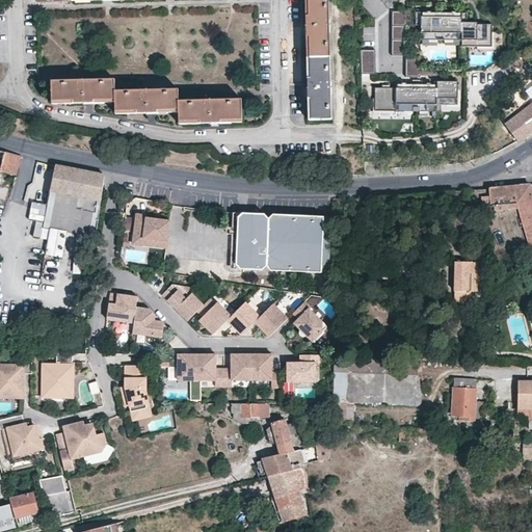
[(327,0),(304,0),(306,21),(308,82),(309,118),(331,117),(327,0)]
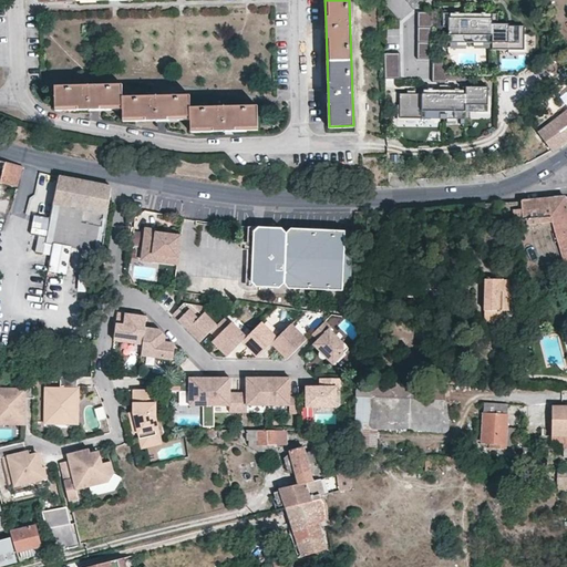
[(449,79),(467,79),(467,72),(450,71),(450,58),(434,58),(434,11),(420,11),(419,58),(433,58),(433,81),(449,81),(449,79)]
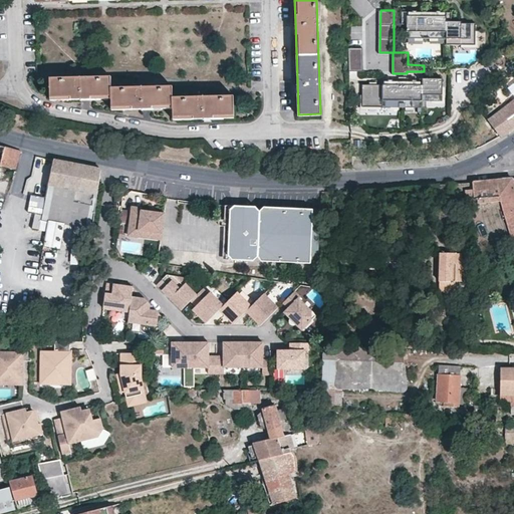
[(408,37),(447,37),(447,15),(443,15),(443,10),(438,10),(438,15),(409,15),(409,11),(403,11),(403,23),(408,23),(408,37)]
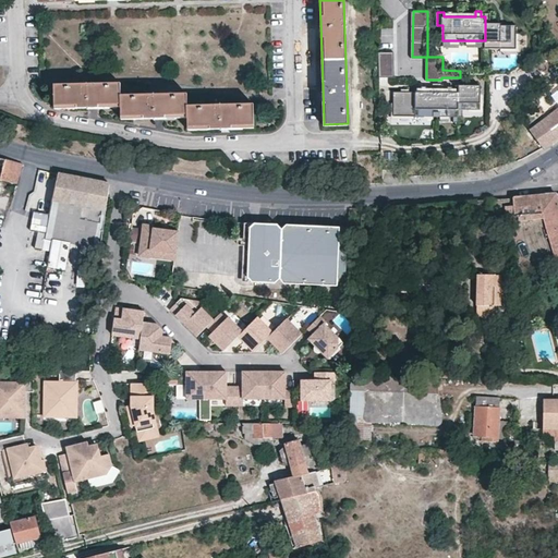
[(485,40),(485,48),(517,48),(517,24),(501,24),(501,23),(490,23),(490,12),(486,12),(486,16),(485,16),(485,40)]
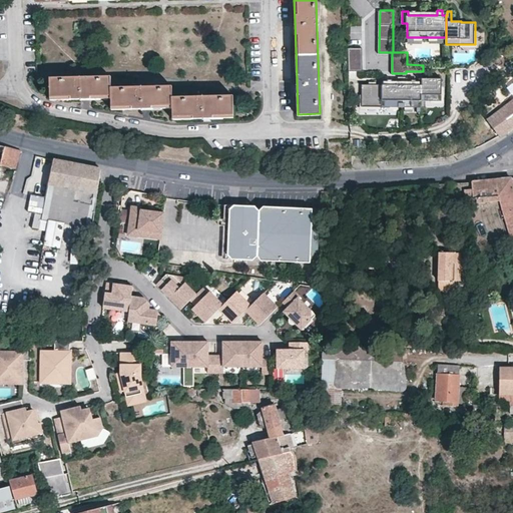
[(350,46),(350,70),(365,69),(365,46),(350,46)]
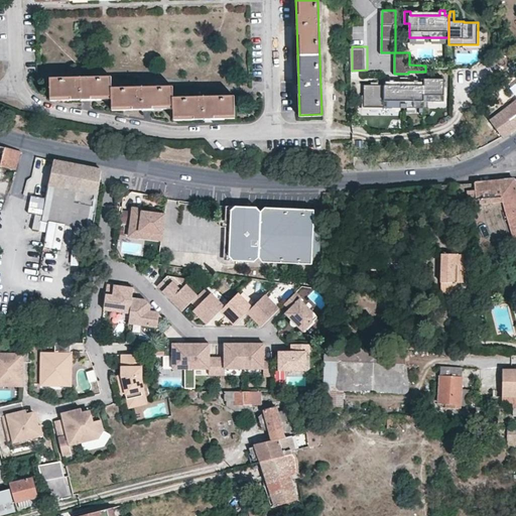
[(112,75),(50,77),(50,100),(86,99),(113,98),(113,109),(146,109),(173,108),(173,120),(208,120),(233,119),(232,95),(173,96),(173,85),(112,86),(112,75)]
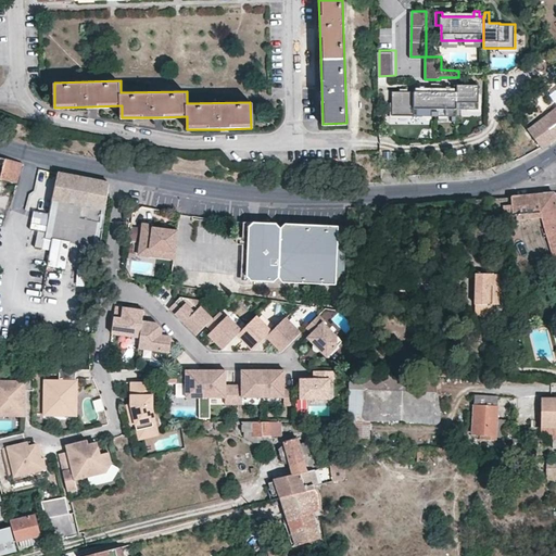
[(422,90),(394,90),(394,114),(454,114),(454,119),(459,119),(459,114),(463,114),(463,106),(481,106),(481,83),(459,83),(459,90),(453,90),(453,84),(449,84),(449,89),(427,89),(427,84),(422,84),(422,90)]
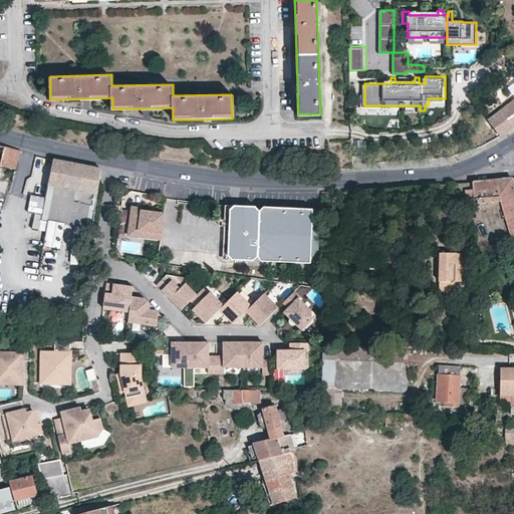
[(513,96),(487,118),(501,137),(506,133),(513,126),(513,96)]
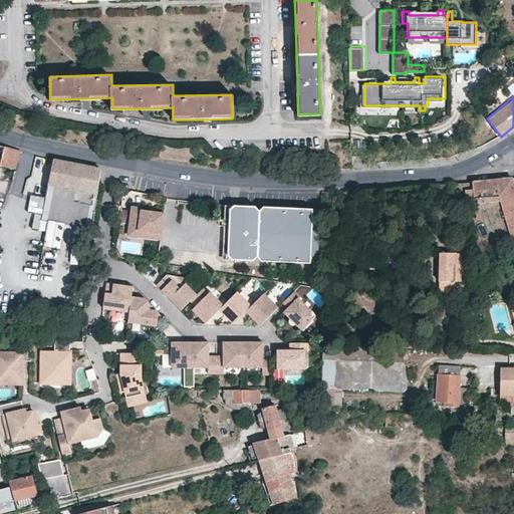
[(393,114),(394,106),(362,106),(362,113),(393,114)]
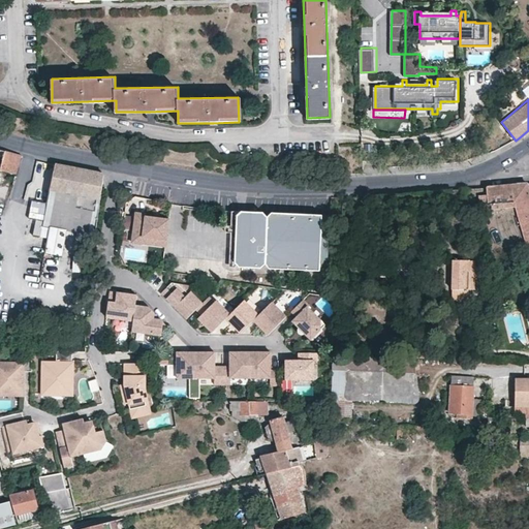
[(21,156),(0,150),(0,169),(16,175),(21,156)]
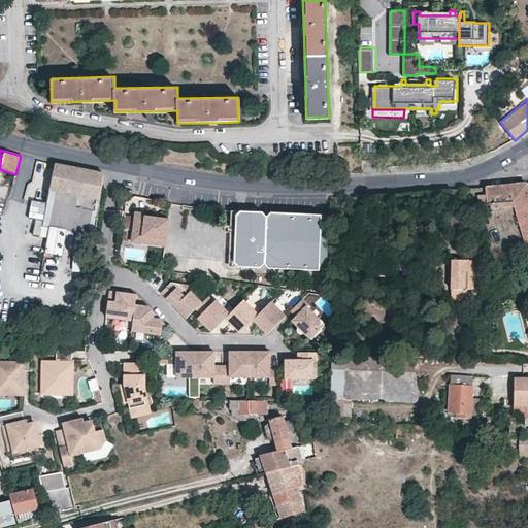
[(81,256),(93,258),(103,173),(67,166),(56,164),(47,203),(31,201),(28,218),(35,220),(32,235),(40,237),(43,226),(50,227),(44,252),(61,255),(66,230),(85,234),(81,256)]
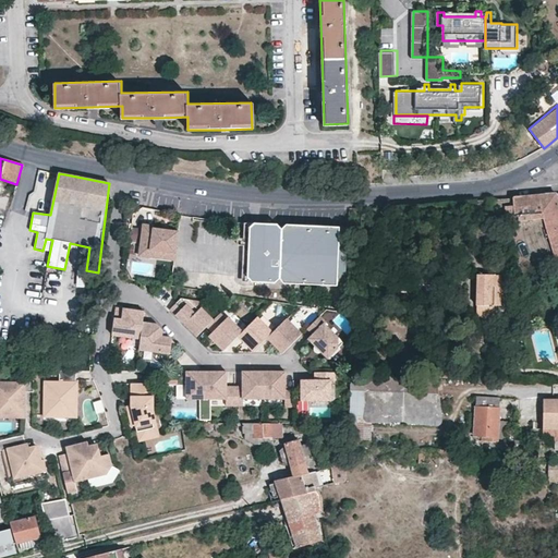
[(557,266),(557,196),(557,193),(545,194),(548,207),(545,207),(547,217),(555,255),(557,266)]
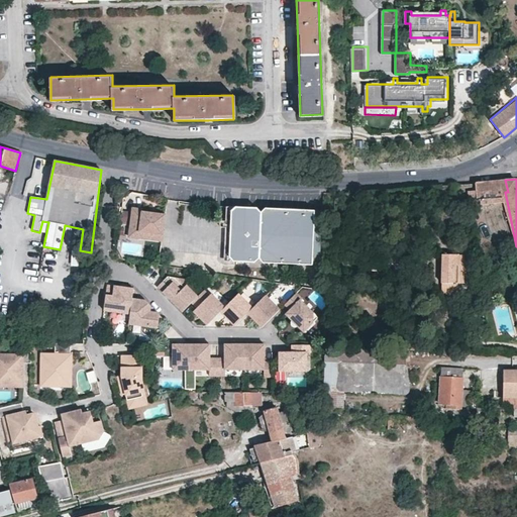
[(508,192),(505,180),(486,182),(476,183),(478,198),(478,199),(480,199),(481,203),(492,202),(507,201),(505,192),(508,192)]
